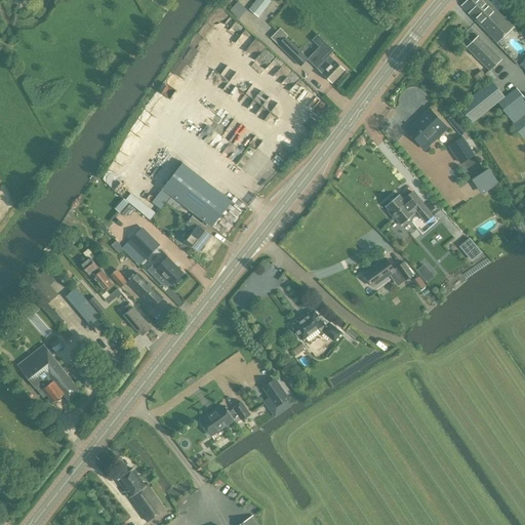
[(270,0),(255,0),(249,9),(258,16),(271,1),(270,0)]
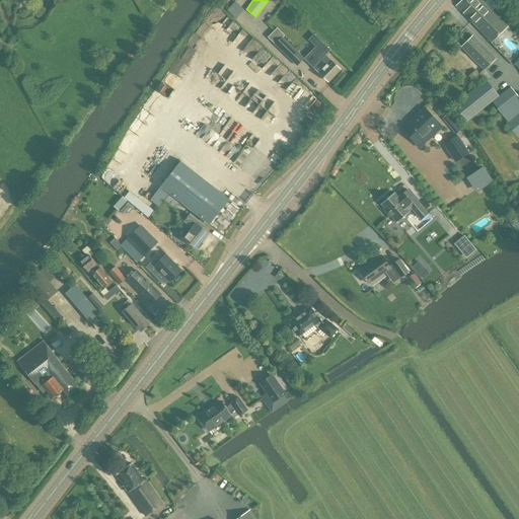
[(492,42),(507,26),(480,0),(462,0),(457,6),(492,42)]
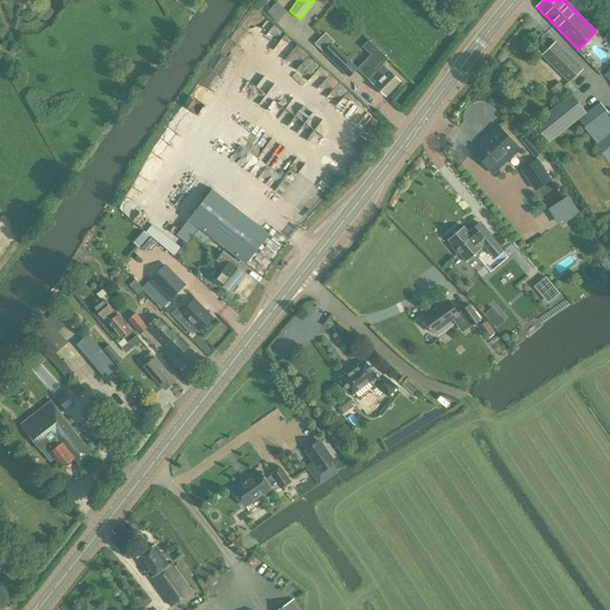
[(315,44),(349,76),(358,68),(332,44),(335,42),(325,32),(315,44)]
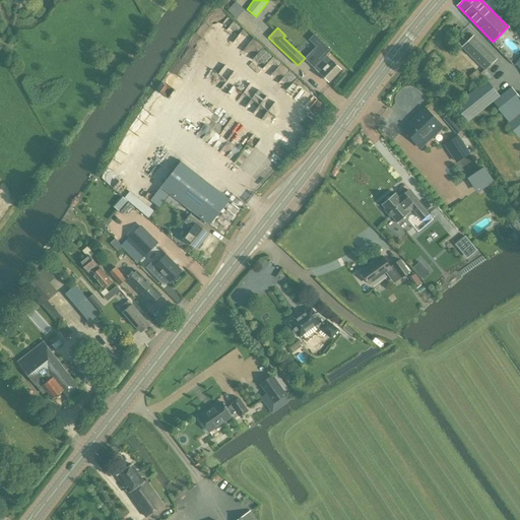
[(329,82),(341,70),(325,54),(330,50),(315,35),(311,40),(318,47),(307,58),(307,60),(329,82)]
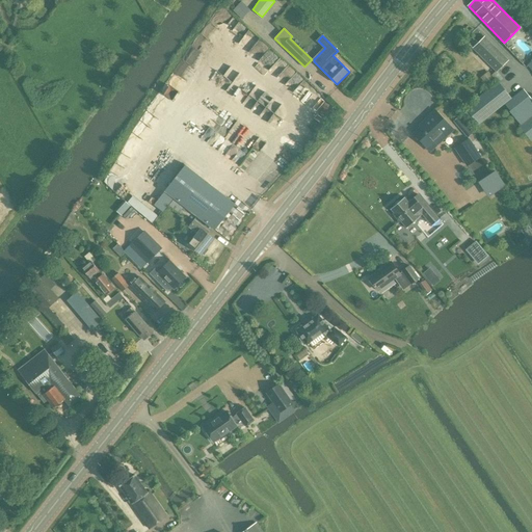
[(468,42),(472,46),(496,72),(507,60),(485,37),(478,44),(473,37),(468,42)]
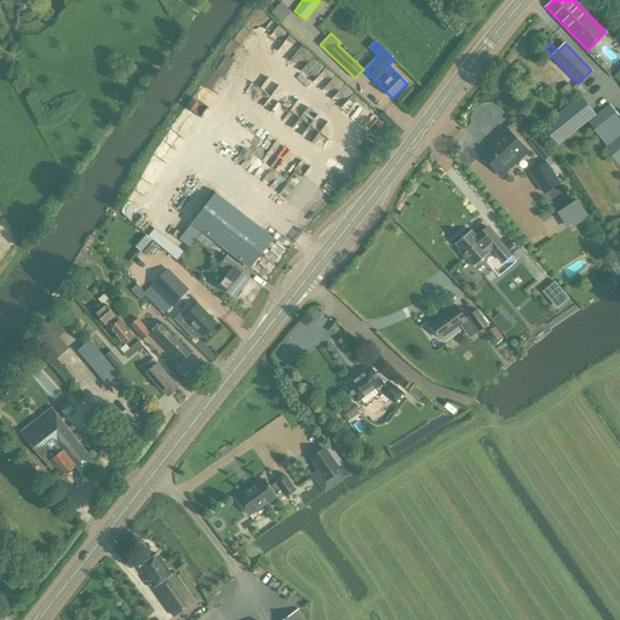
[(557,144),(595,114),(580,96),(543,126),(557,144)]
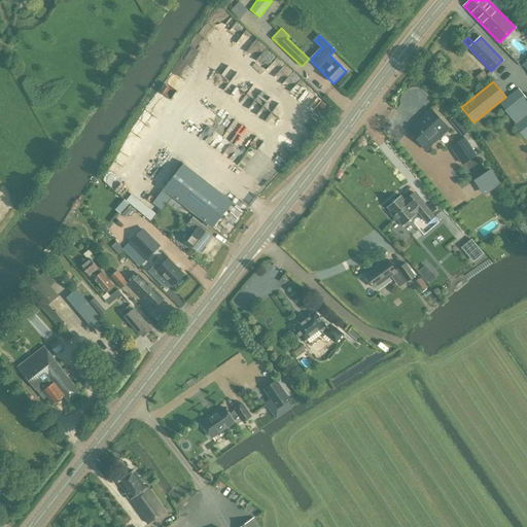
[(511,116),(526,103),(526,100),(518,89),(500,103),(511,116)]
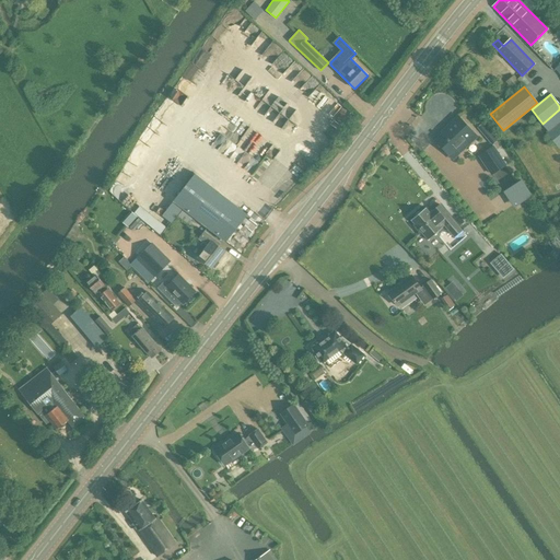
[(448,155),(473,132),(458,117),(447,127),(448,128),(435,141),(448,155)]
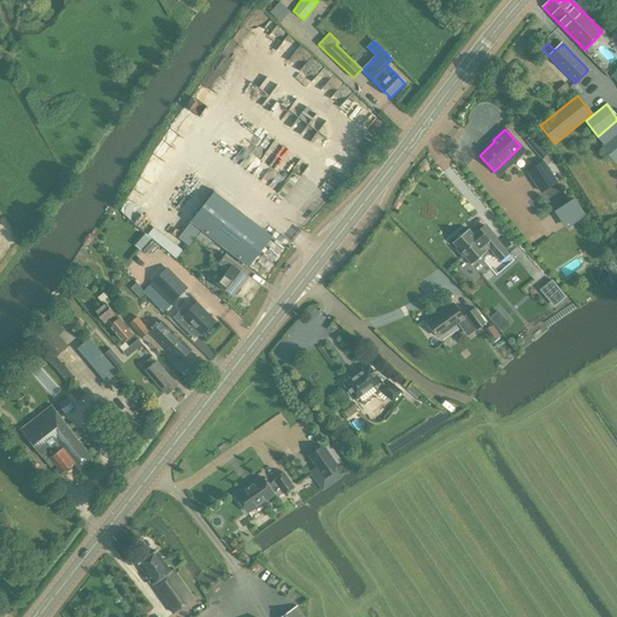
[(616,163),(616,162),(616,134),(603,146),(616,163)]
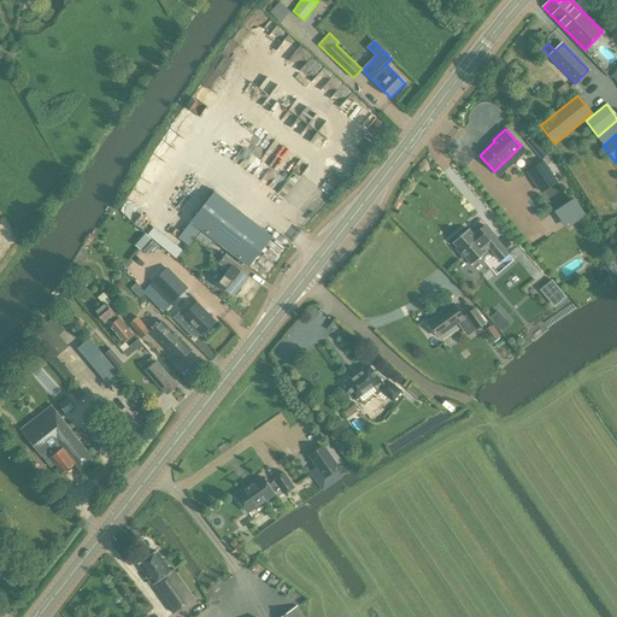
[(541,192),(557,182),(544,162),(528,172),(541,192)]
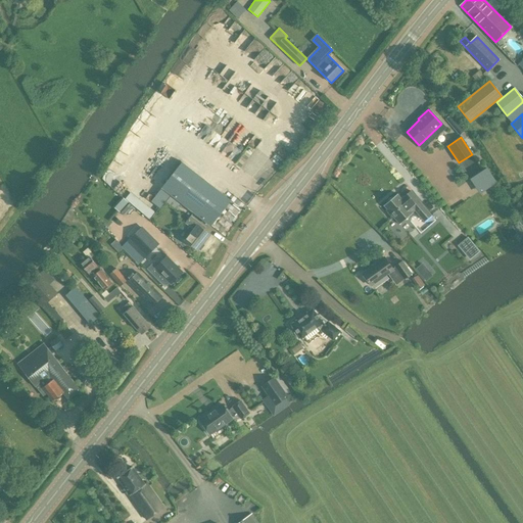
[(152,201),(160,208),(171,195),(210,227),(231,201),(183,162),(152,201)]
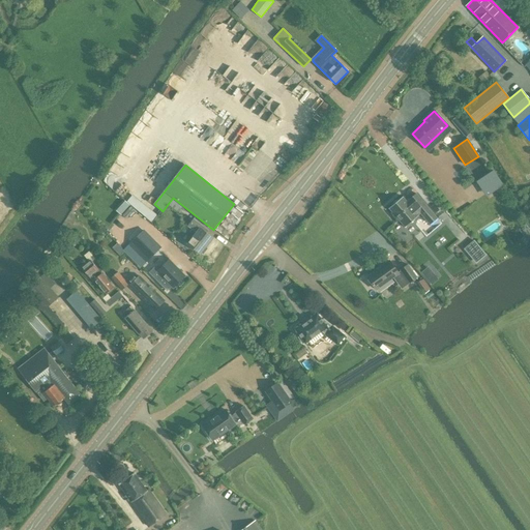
[(402,197),(388,208),(404,228),(420,214),(429,225),(436,218),(415,194),(405,202),(402,197)]
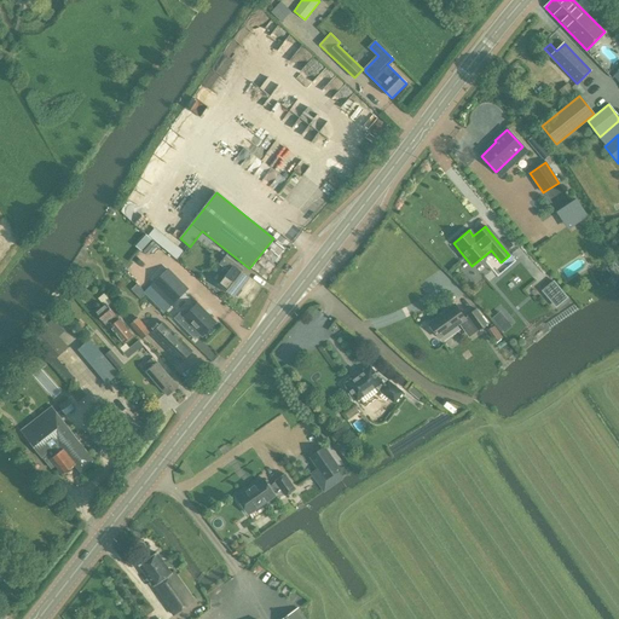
[(235,296),(249,278),(237,270),(239,266),(227,256),(221,264),(230,272),(220,285),(235,296)]
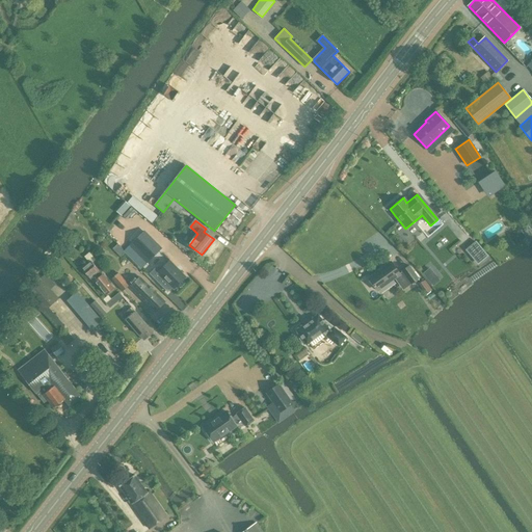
[(531,242),(531,229),(529,225),(526,225),(522,228),(522,231),(531,243),(531,242)]
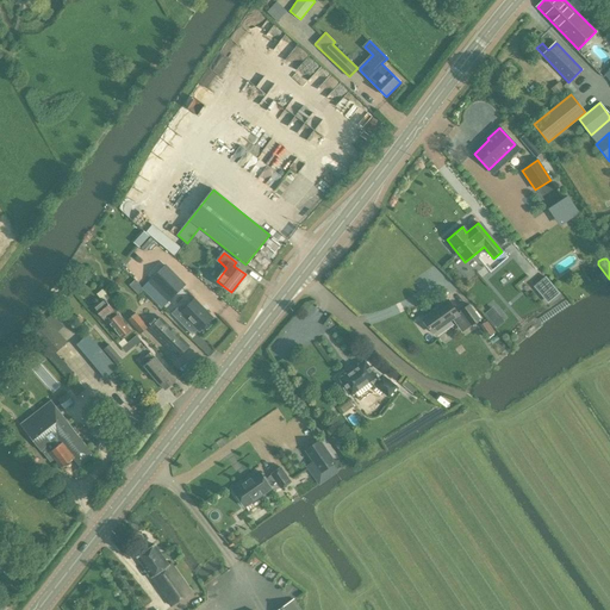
[(166,266),(151,280),(170,299),(185,286),(166,266)]
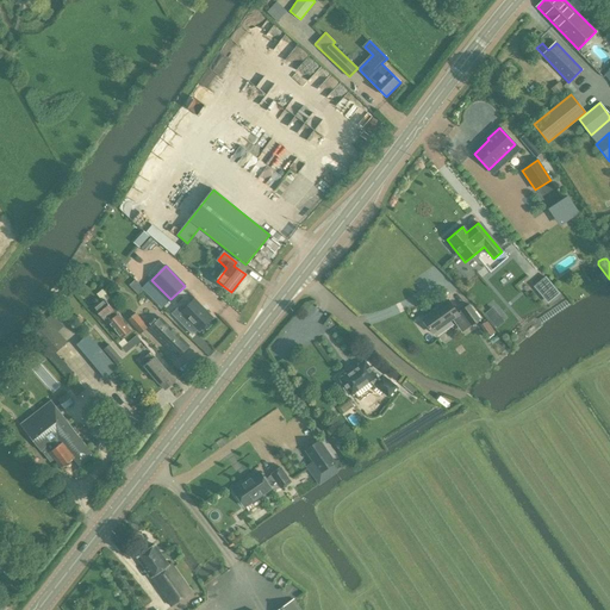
[(559,293),(546,278),(535,287),(548,303),(559,293)]
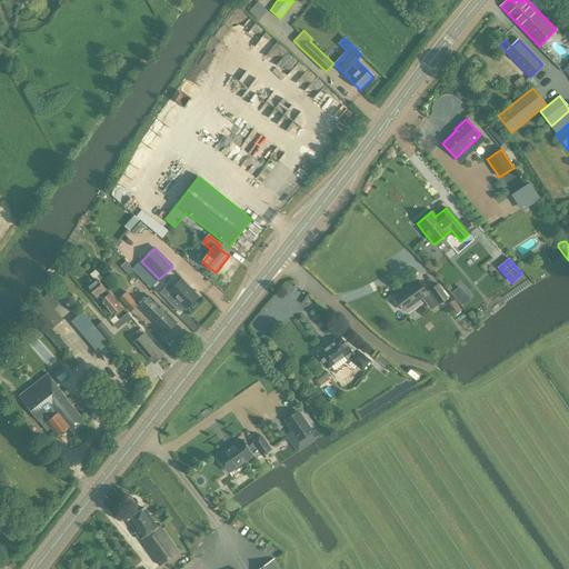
[(101,275),(105,278),(107,280),(113,275),(108,269),(101,275)]
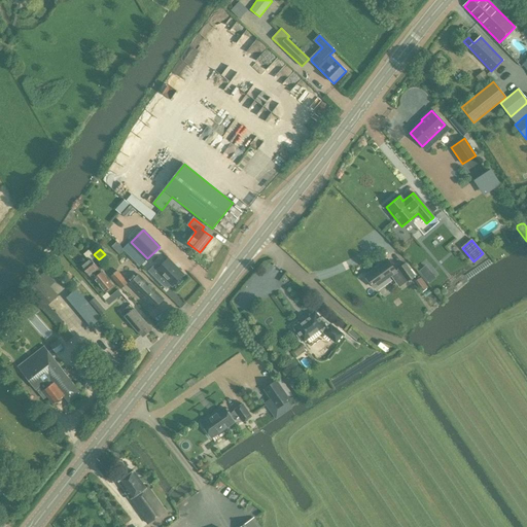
[(103,265),(99,259),(97,257),(93,260),(91,258),(82,266),(94,279),(95,278),(106,291),(114,285),(99,268),(103,265)]
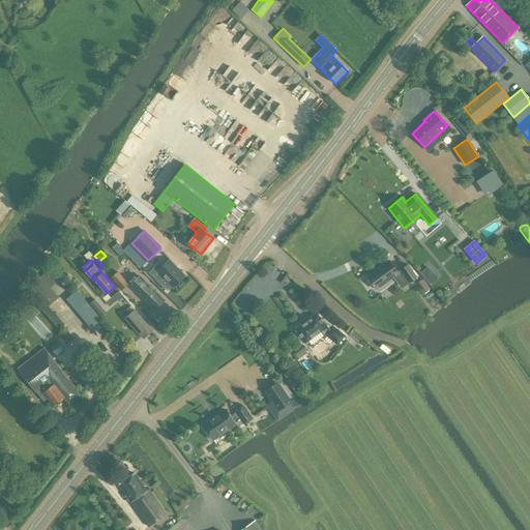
[(181,281),(185,276),(169,260),(157,271),(154,268),(149,273),(167,291),(172,287),(174,288),(175,287),(176,288),(182,283),(181,281)]
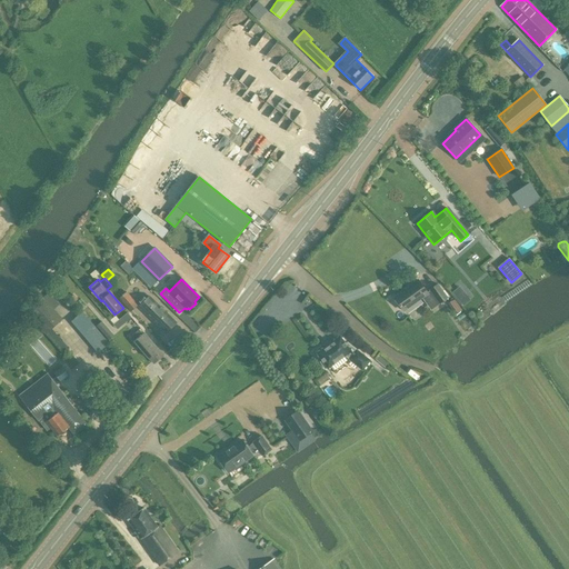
[(428,292),(418,280),(395,298),(403,311),(422,298),(428,305),(437,299),(440,303),(448,298),(438,283),(430,290),(428,292)]
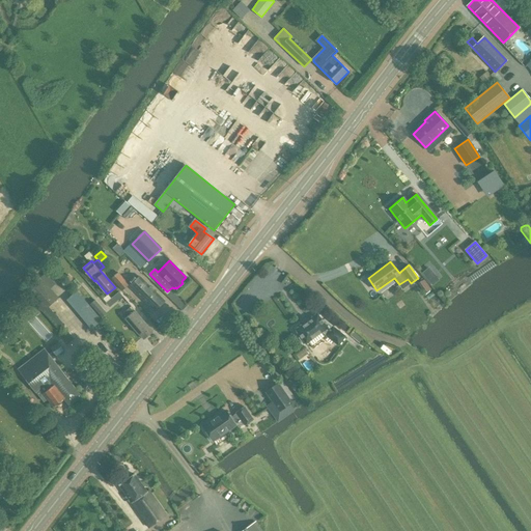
[(129,284),(118,272),(111,278),(122,290),(129,284)]
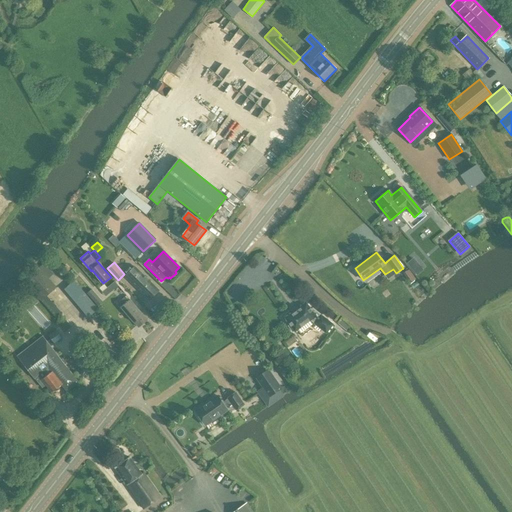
[(158,291),(134,266),(125,275),(128,279),(149,300),(158,291)]
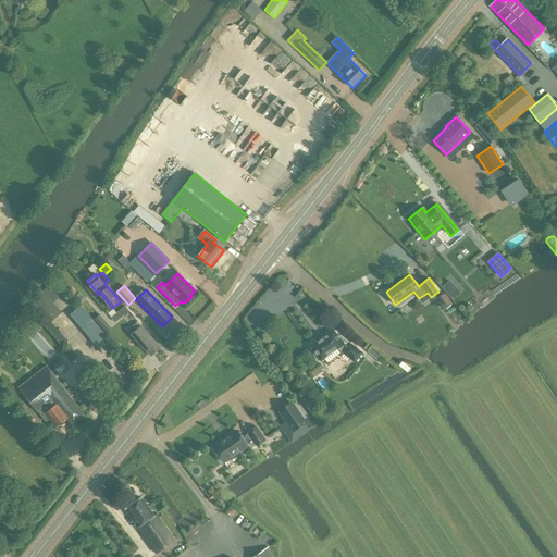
[(453,302),(445,293),(438,297),(446,307),(453,302)]
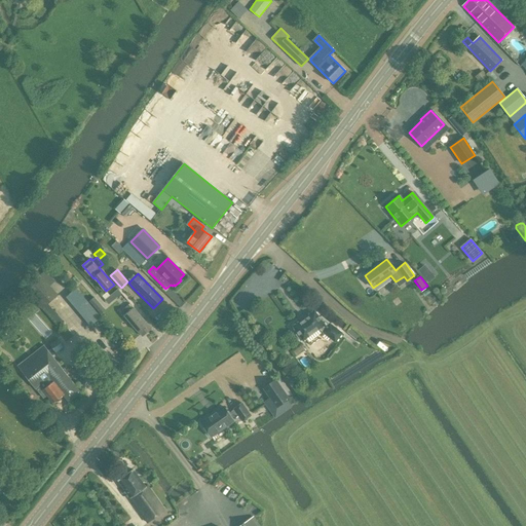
[(106,310),(95,297),(89,301),(102,314),(106,310)]
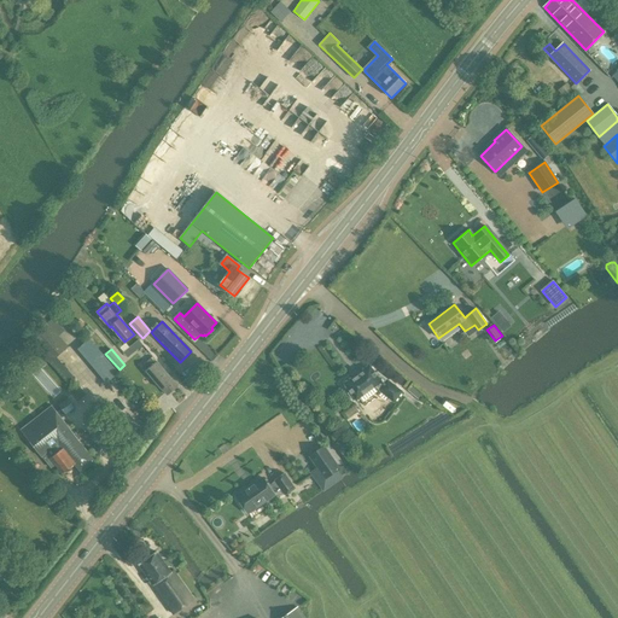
[(168,396),(178,386),(157,362),(156,363),(151,359),(143,366),(168,396)]
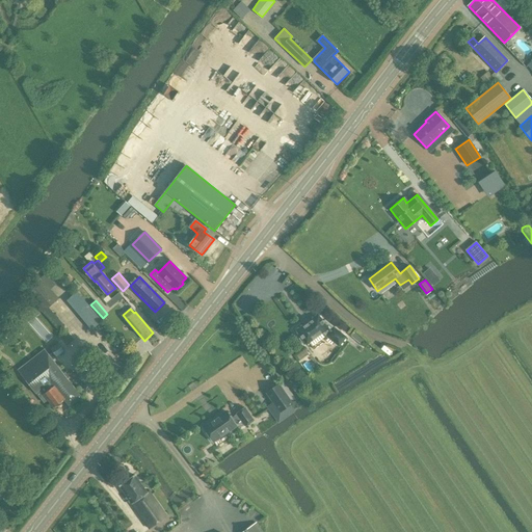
[(314,349),(329,339),(340,346),(346,337),(325,321),(323,322),(319,315),(311,321),(304,326),(304,325),(297,330),(301,338),(300,339),(304,345),(306,344),(307,345),(310,343),(314,349)]
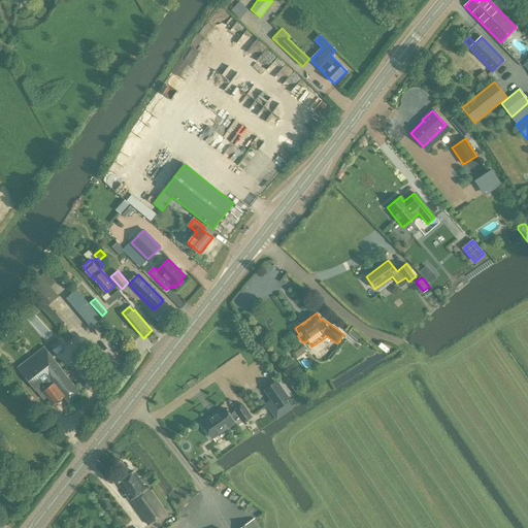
[(43,348),(20,366),(24,371),(22,372),(43,400),(47,398),(54,405),(59,401),(61,401),(65,397),(73,408),(85,400),(43,348)]
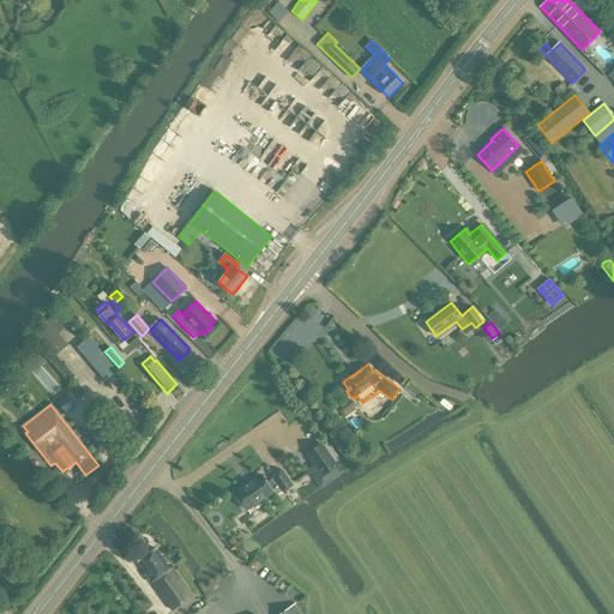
[(324,475),(337,467),(321,444),(308,453),(324,475)]
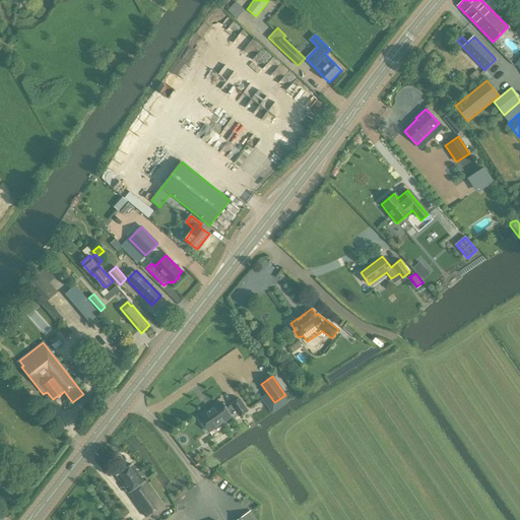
[(240,399),(234,403),(232,405),(226,409),(221,403),(199,418),(208,433),(238,413),(240,416),(248,411),(240,399)]
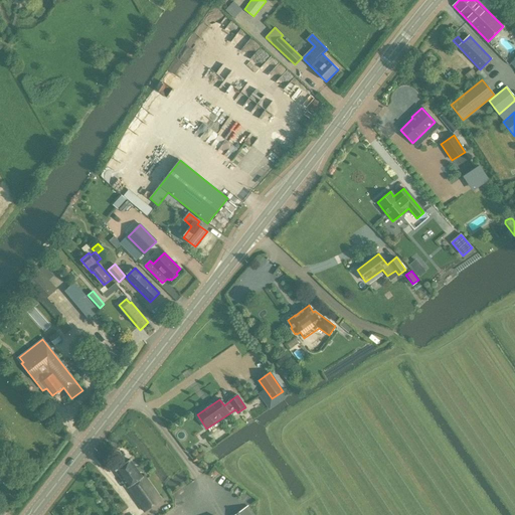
[(141,476),(130,461),(116,471),(145,512),(162,500),(144,476),(142,478),(141,476)]
